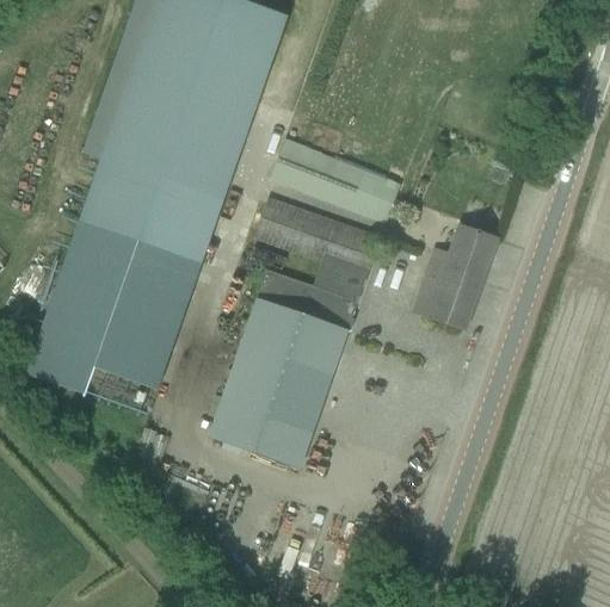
[(154,0),(79,220),(201,262),(288,14),(246,0),(154,0)]
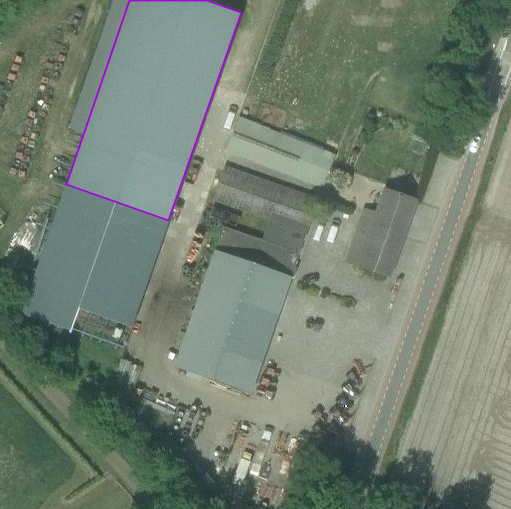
[(227,149),(323,186),(336,153),(240,116),(227,149)]
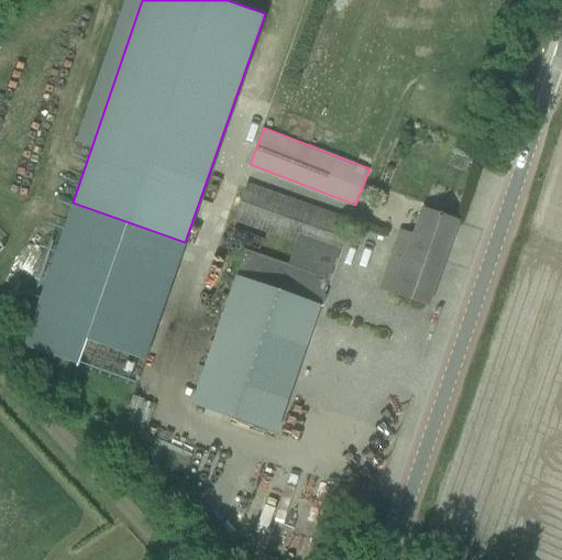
[(191,403),(276,431),(350,219),(248,184),(235,219),(296,241),(288,263),(245,249),(191,403)]
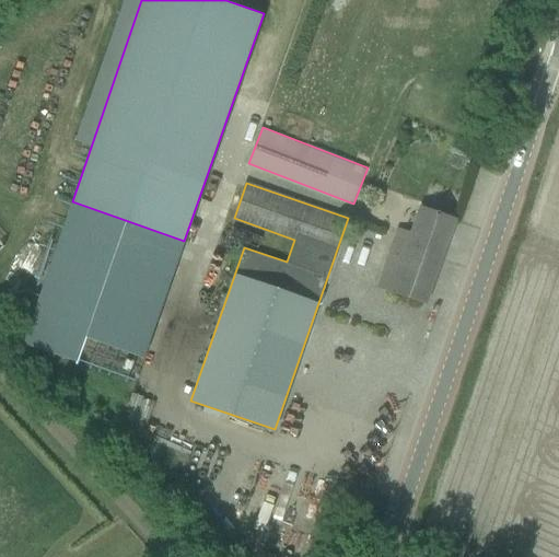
[(379,285),(426,301),(454,219),(420,207),(411,231),(399,227),(379,285)]
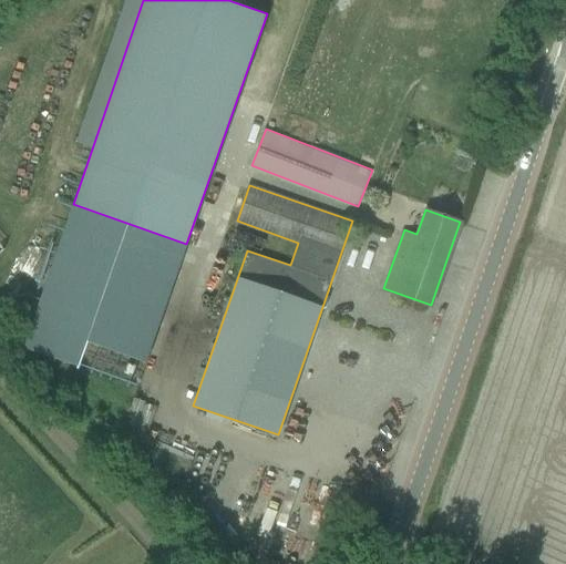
[(382,242),(370,276),(382,280),(394,246),(382,242)]
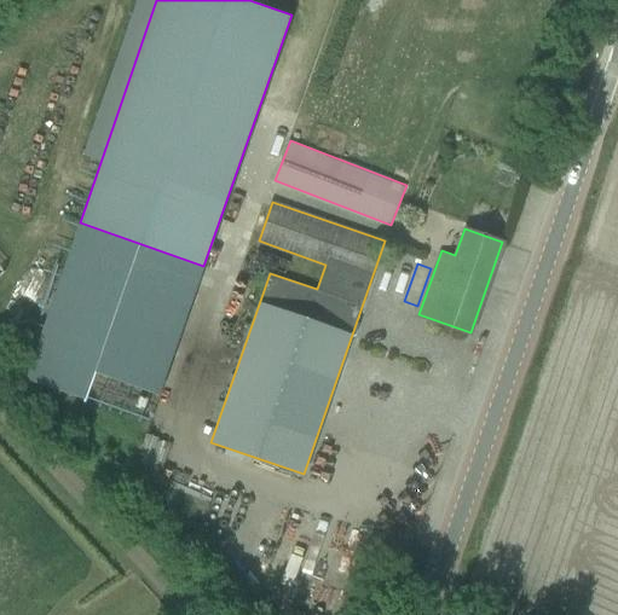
[(138,463),(163,468),(168,439),(143,434),(138,463)]
